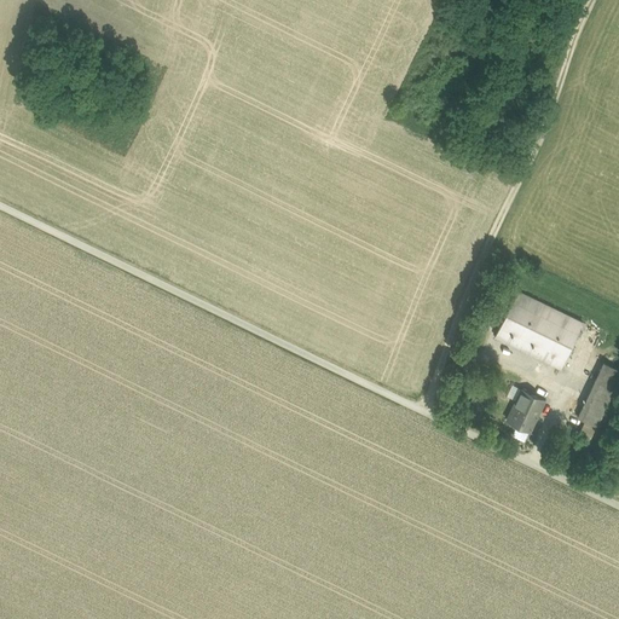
[(582,322),(516,290),(495,335),(560,368),(582,322)]
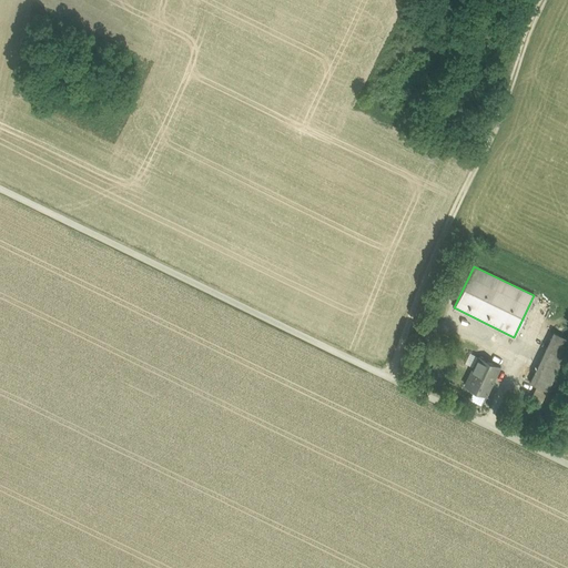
[(567,338),(553,332),(535,368),(554,377),(567,345),(567,338)]
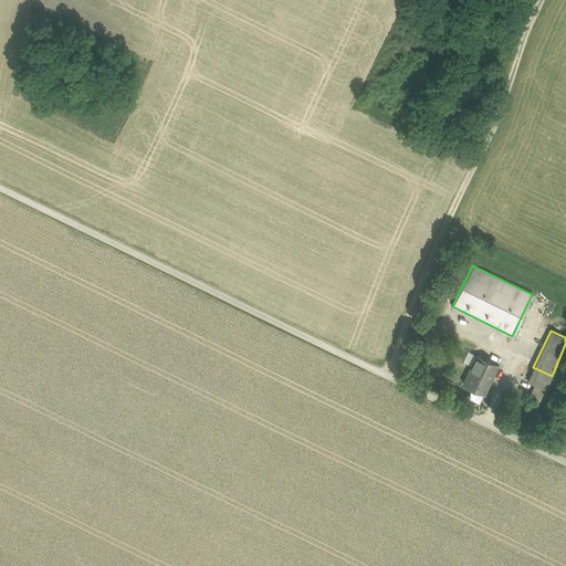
[(461,362),(471,366),(475,356),(465,352),(461,362)]
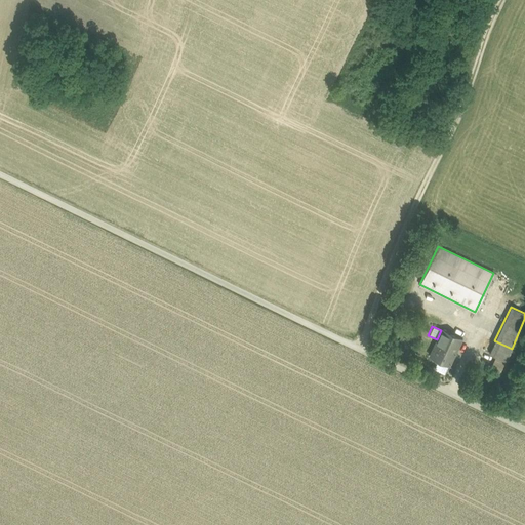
[(461,339),(442,329),(441,330),(437,339),(429,356),(438,360),(439,358),(449,362),(447,365),(448,365),(461,339)]
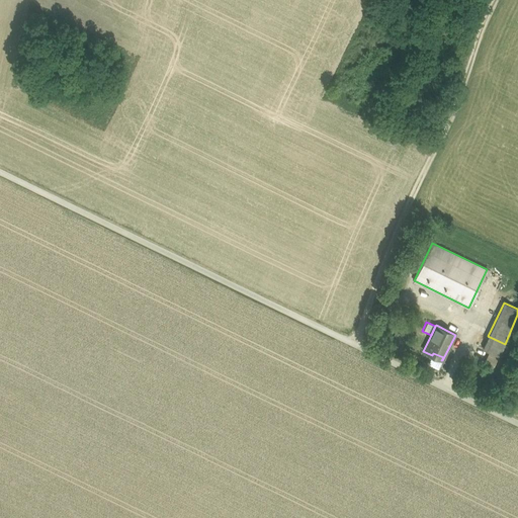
[(384,334),(379,332),(376,339),(381,341),(384,334)]
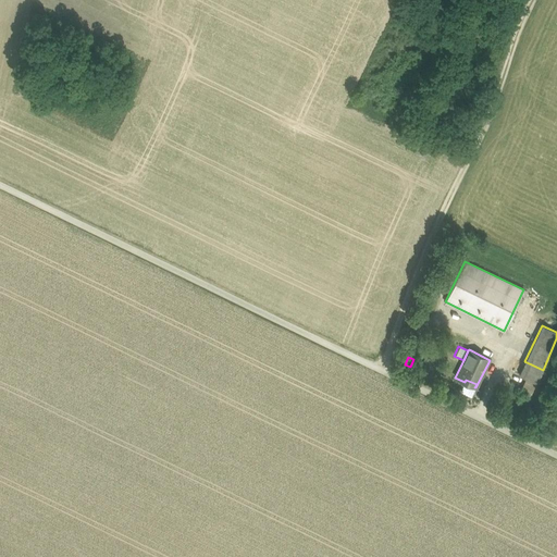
[(543,370),(524,361),(519,374),(536,383),(543,370)]
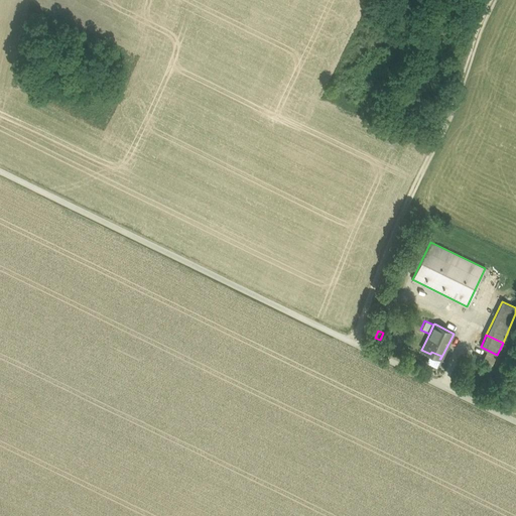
[(496,355),(487,351),(485,356),(494,360),(496,355)]
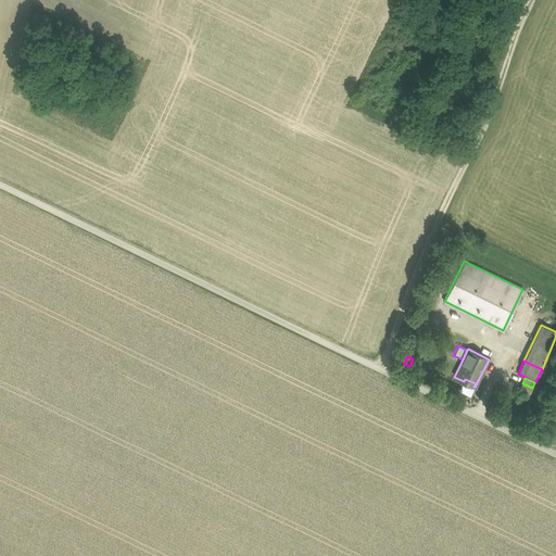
[(476,383),(465,379),(464,381),(459,390),(470,394),(475,387),(474,387),(476,383)]
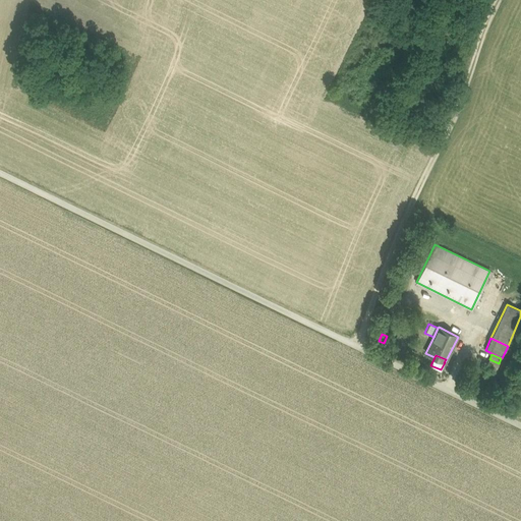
[(499,363),(489,359),(486,364),(497,368),(499,363)]
